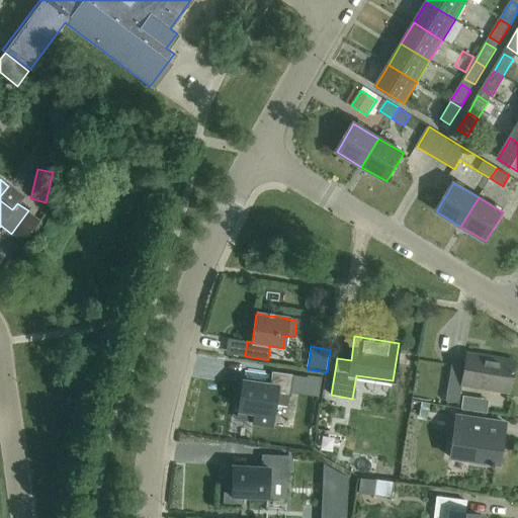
[(514,361),(466,353),(463,367),(450,365),(444,402),(458,404),(461,386),(508,394),(514,361)]
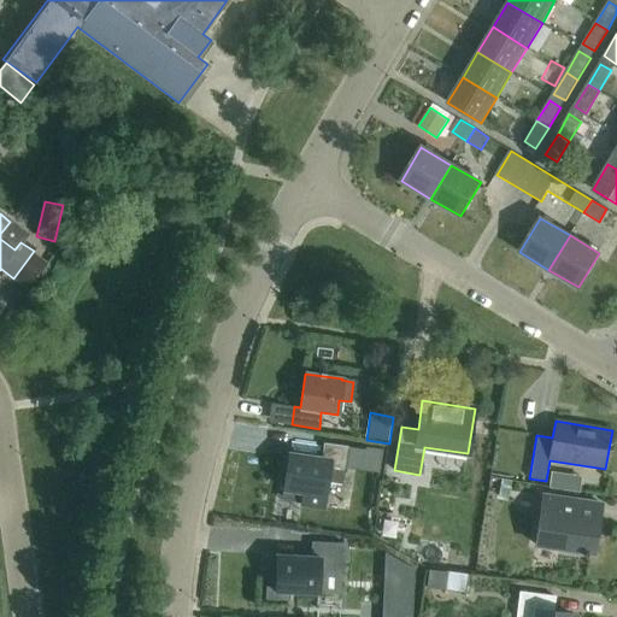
[(350,448),(324,445),(322,460),(288,456),(283,489),(304,492),(301,506),(323,510),(329,469),(346,472),(350,448)]
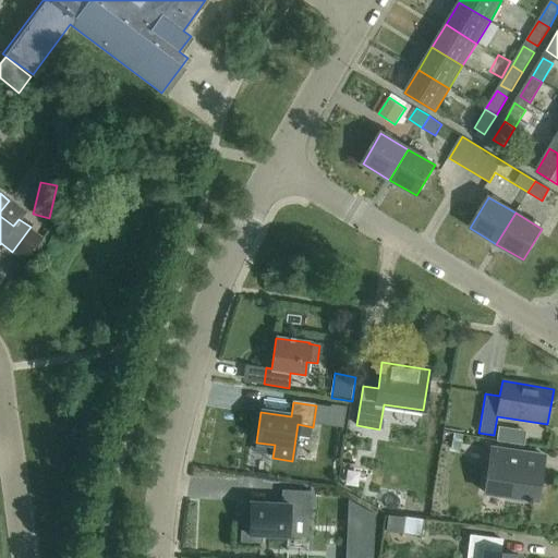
[(544,456),(490,447),(484,492),(511,496),(511,500),(532,504),(533,499),(537,500),(544,456)]
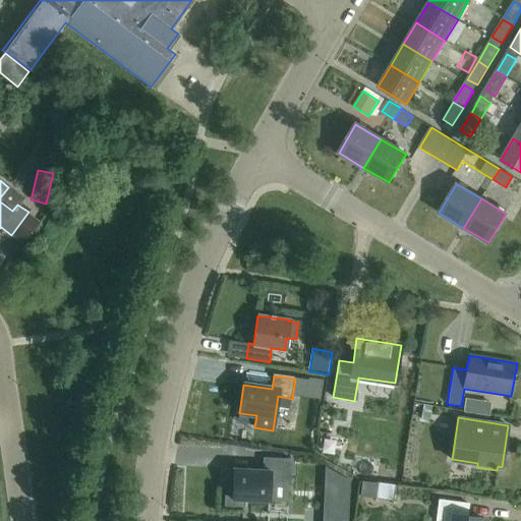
[(319,432),(303,430),(302,440),(317,442),(319,432)]
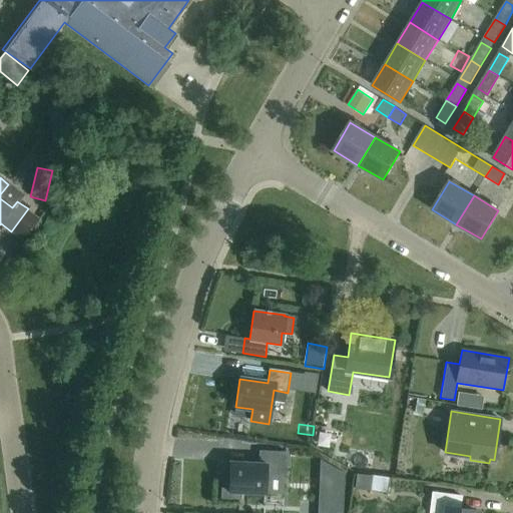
[(263,464),(229,463),(229,480),(223,480),(223,499),(242,499),(242,493),(266,494),(267,474),(285,475),(286,453),(264,452),(263,464)]
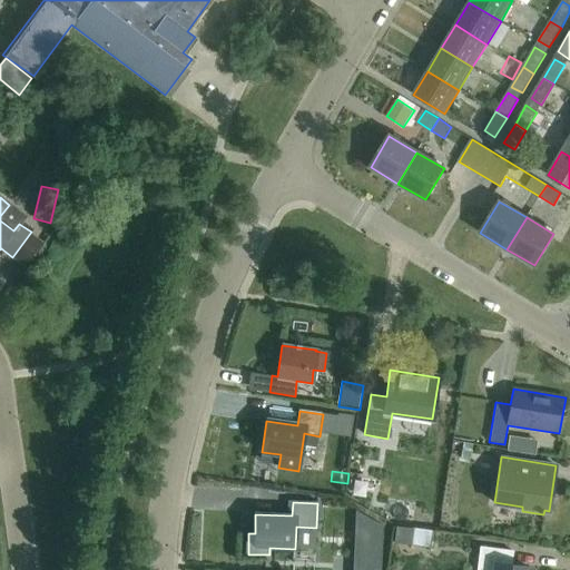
[(380,569),(382,533),(355,532),(353,569),(380,569)]
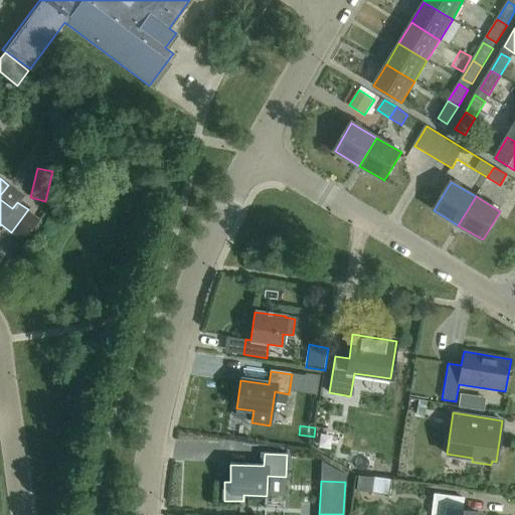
[(462,499),(434,495),(431,514),(476,514),(477,513),(460,511),(462,499)]
